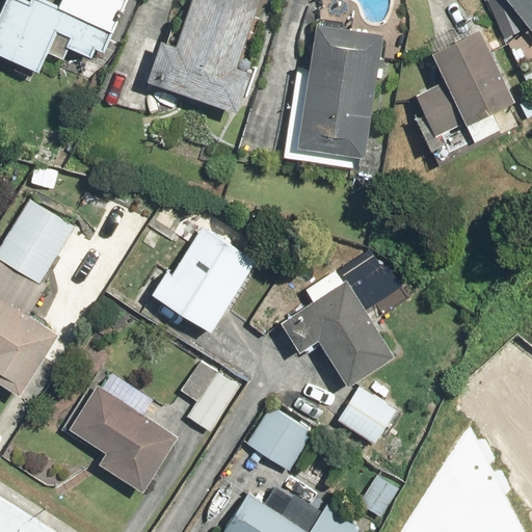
[(30,0),(29,2),(22,0),(3,0),(0,9),(0,55),(34,71),(53,29),(68,35),(62,47),(86,56),(90,46),(102,50),(123,0),(61,0),(58,7),(42,0),(30,0)]
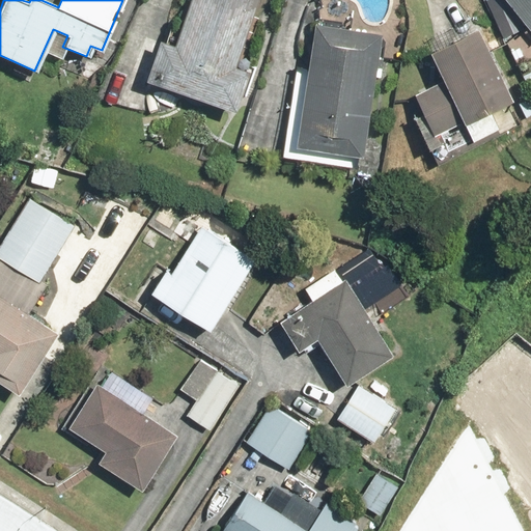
[(192,0),(175,46),(160,40),(144,80),(232,112),(247,70),(233,65),(256,0),(192,0)]
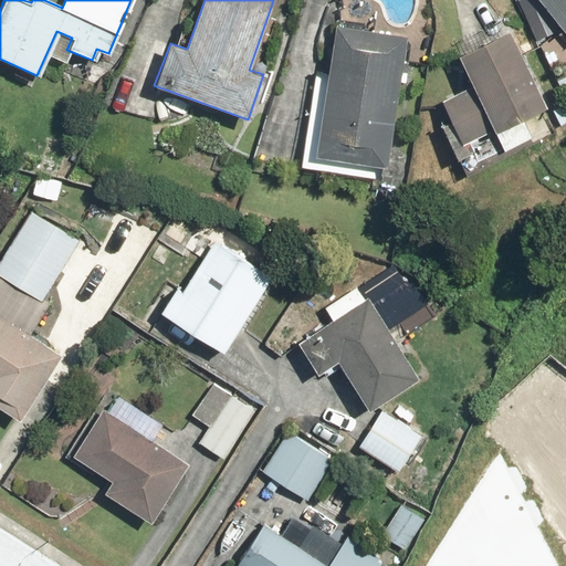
[(565,0),(537,0),(564,34),(565,32),(565,0)]
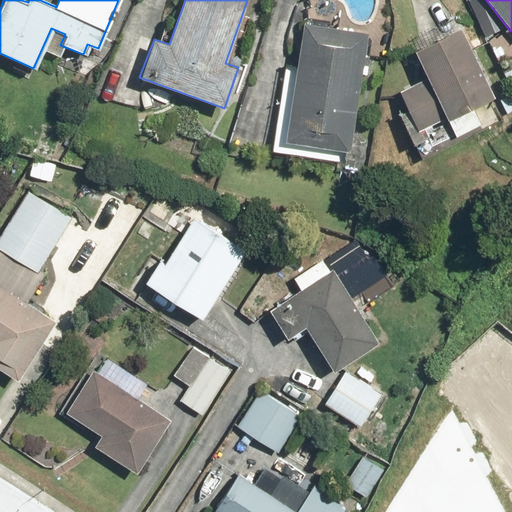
[(302,21),(286,137),(348,145),(364,29),(302,21)]
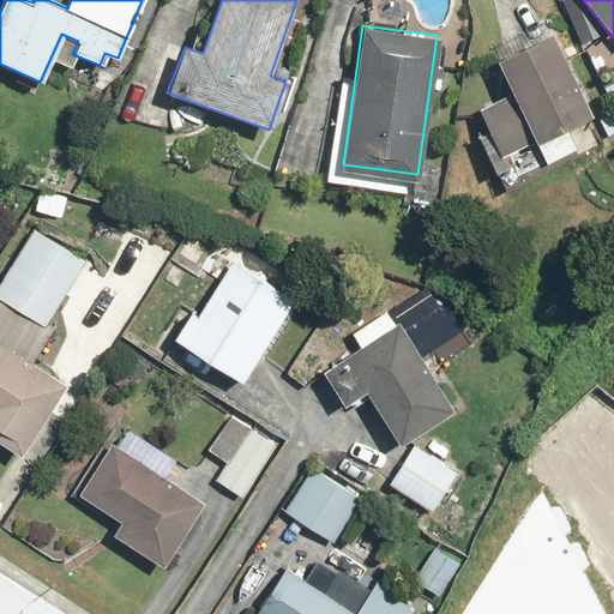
[(499,160),(535,142),(546,163),(578,148),(569,128),(597,114),(557,31),(494,60),(510,91),(474,109),(499,160)]
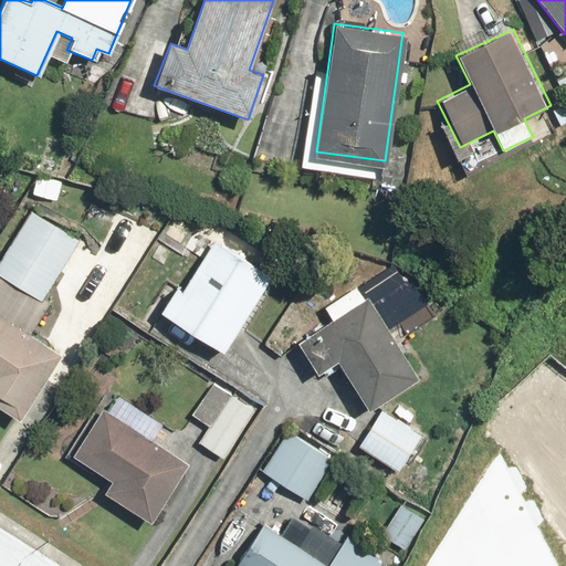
[(34,206),(0,258),(0,273),(44,303),(85,239),(34,206)]
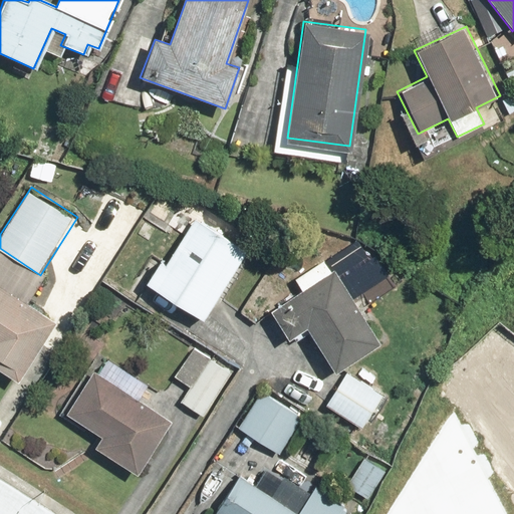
[(146,280),(202,315),(245,248),(194,215),(165,261),(161,258),(146,280)]
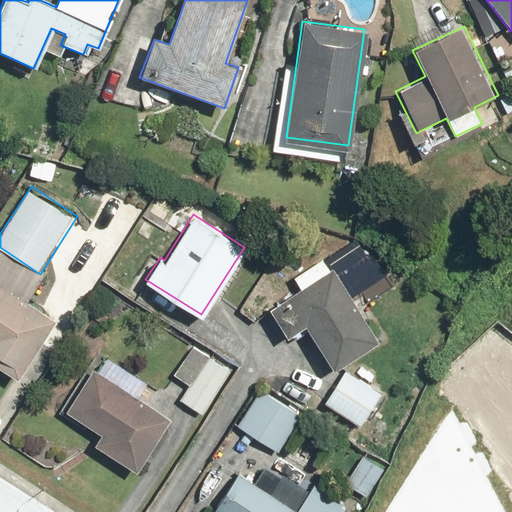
[(300,287),(268,305),(287,337),(306,325),(333,369),(383,339),(338,266),(331,270),(325,258),(294,275),(300,287)]
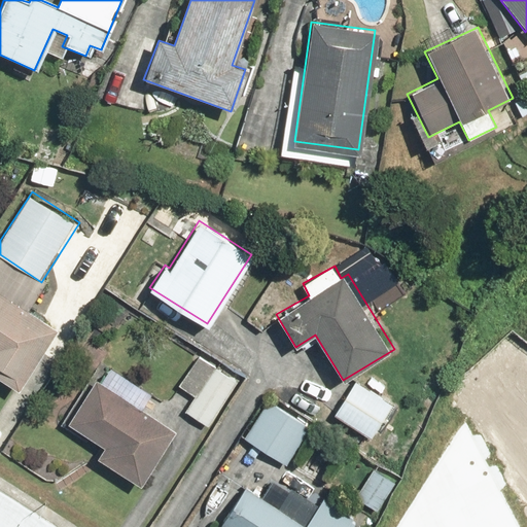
[(0,295),(0,377),(16,389),(55,335),(0,295)]
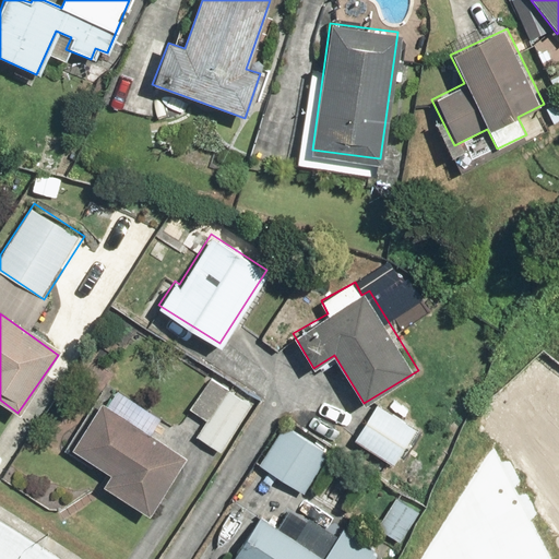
[(253,404),(213,376),(191,407),(207,419),(195,436),(219,452),(253,404)]
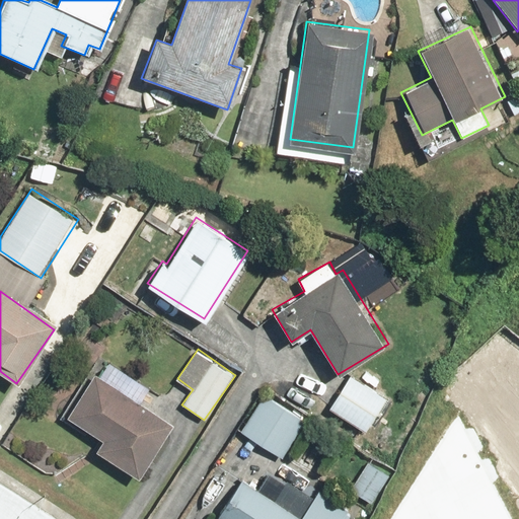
[(351,373),(329,405),(366,430),(387,397),(351,373)]
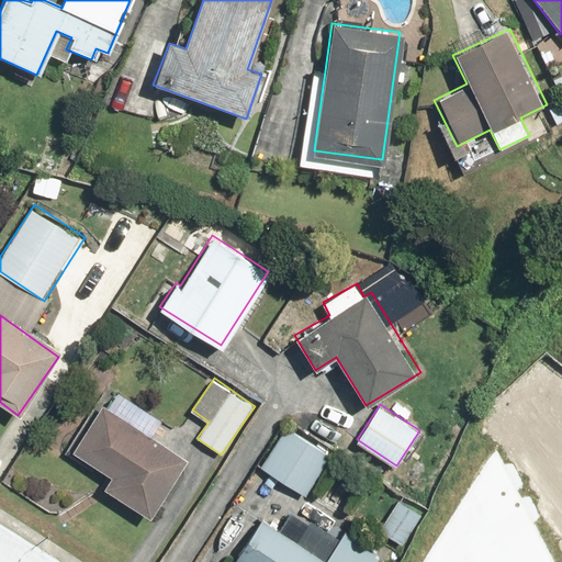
[(131,423),(103,405),(74,449),(110,474),(103,485),(150,517),(188,461),(178,454),(190,435),(141,407),(131,423)]
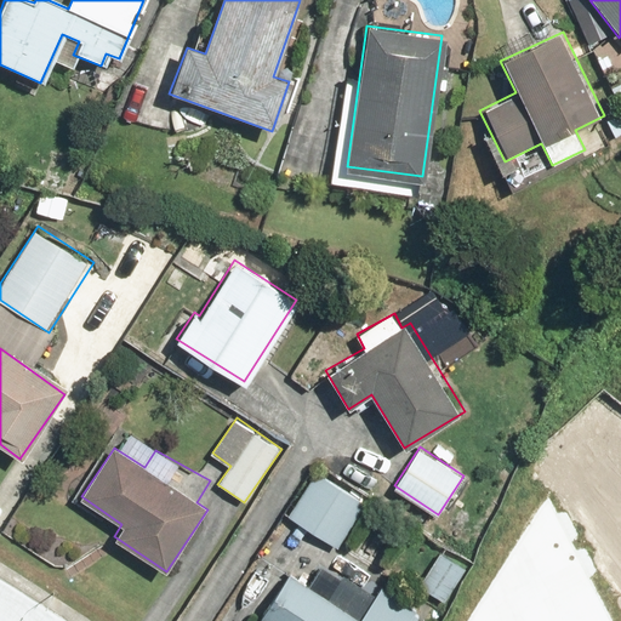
[(288,512),(295,517),(285,531),(296,539),(306,524),(336,547),(366,505),(318,471),(288,512)]
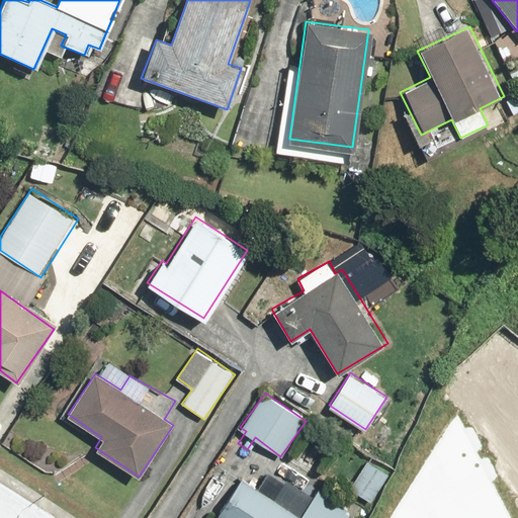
[(366,457),(347,486),(373,503),(392,475),(366,457)]
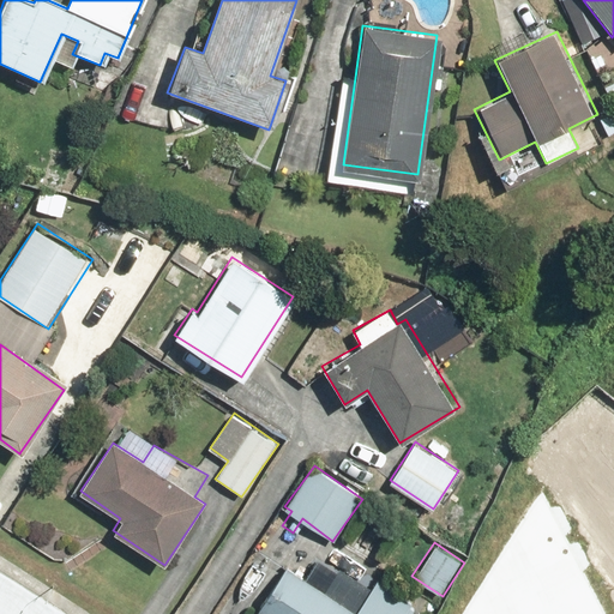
[(356,612),(283,565),(251,613),(414,613),(419,608),(377,581),(356,612)]
